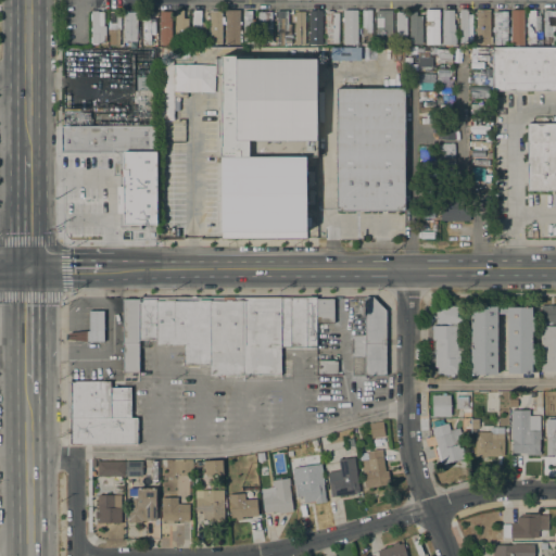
[(225,28),(224,28),(224,22),(225,22),(225,9),(232,9),(232,15),(237,15),(237,42),(231,42),(231,45),(225,45),(225,28)]
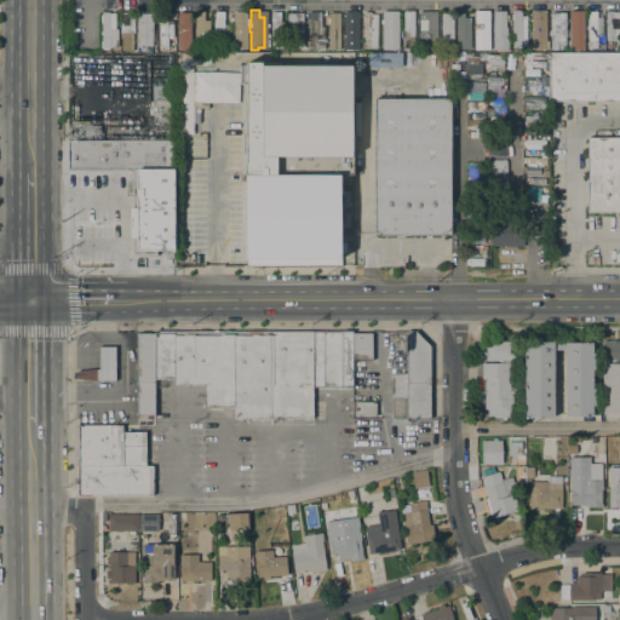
[(296,45),(296,47),(288,47),(288,29),(287,29),(287,23),(287,13),(287,10),(308,10),(308,18),(303,18),(303,44),(300,44),(296,45)]
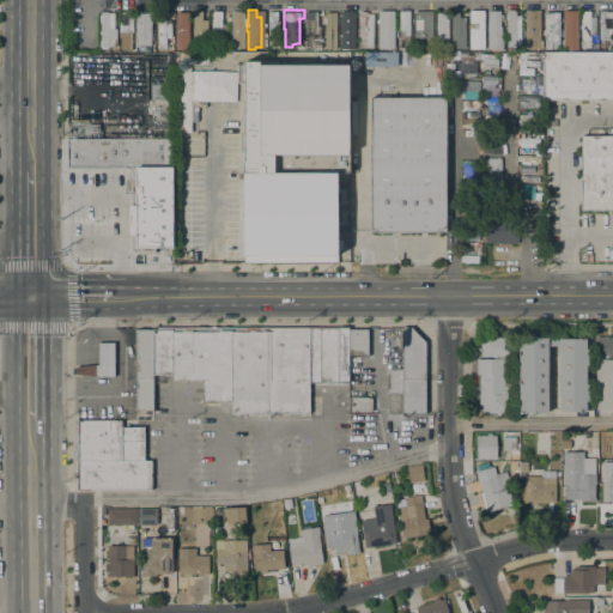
[(313,12),(313,13),(316,13),(316,10),(322,10),(322,18),(317,18),(317,35),(321,35),(321,50),(305,52),(305,12),(313,12)]
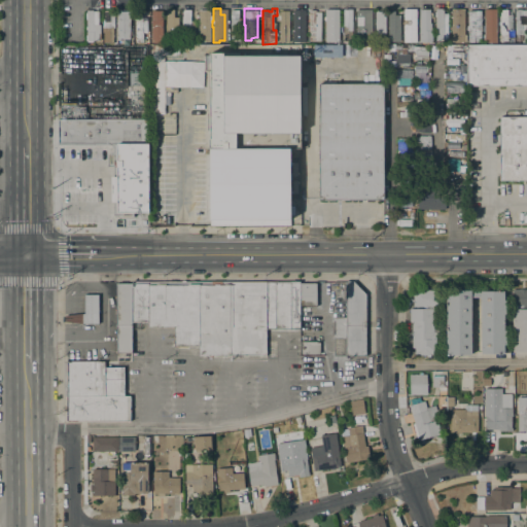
[(403,8),(416,8),(416,42),(403,42),(403,8)]
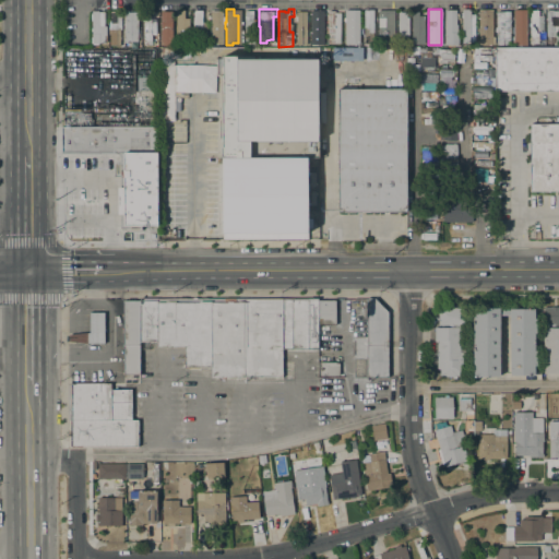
[(462,9),(470,9),(470,14),(474,14),(475,43),(470,43),(462,43),(462,9)]
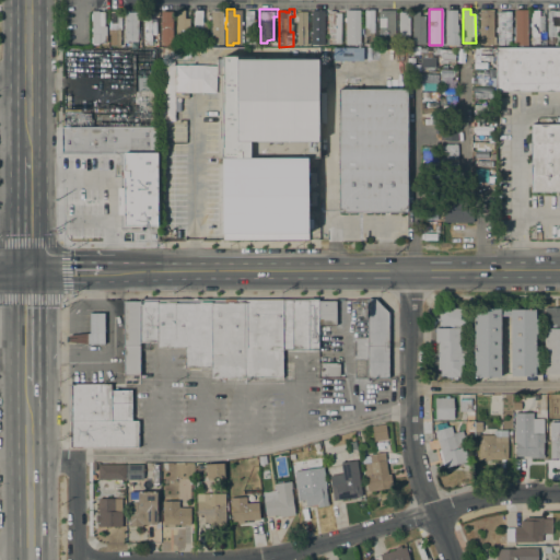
[(479,10),(493,9),(493,37),(494,37),(494,44),(479,45),(479,10)]
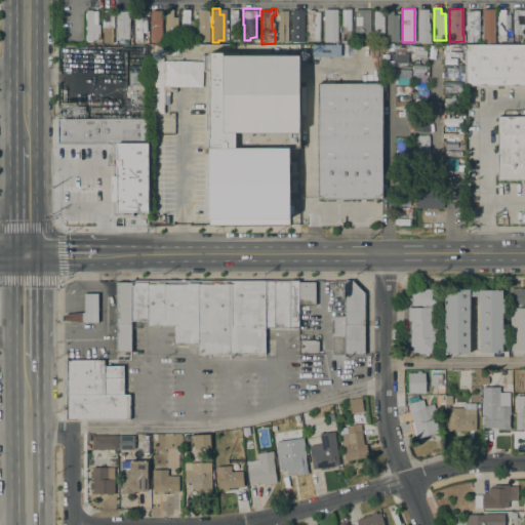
[(143,9),(145,9),(145,10),(150,10),(150,17),(146,17),(146,33),(142,33),(142,37),(134,37),(134,10),(142,10),(142,12),(143,12),(143,9)]
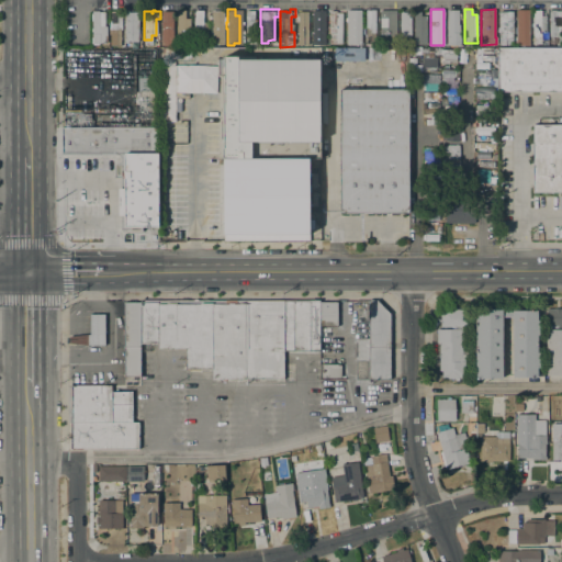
[(186,10),(186,18),(190,18),(190,47),(176,47),(176,10),(186,10)]
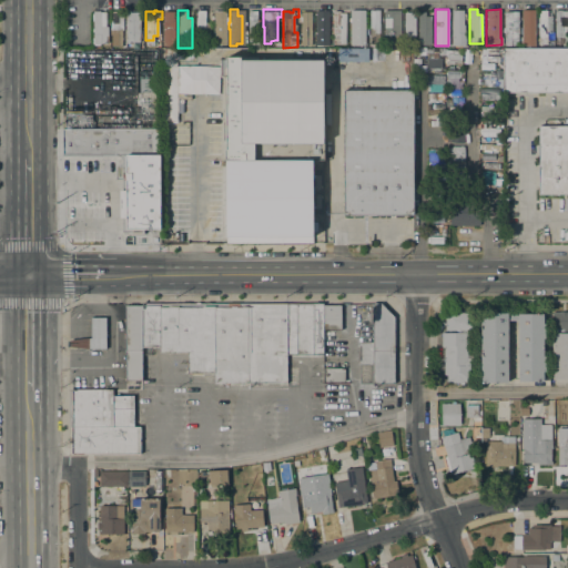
[(204,44),(196,44),(196,32),(195,32),(195,18),(196,18),(196,10),(205,10),(205,22),(212,22),(212,43),(204,43),(204,44)]
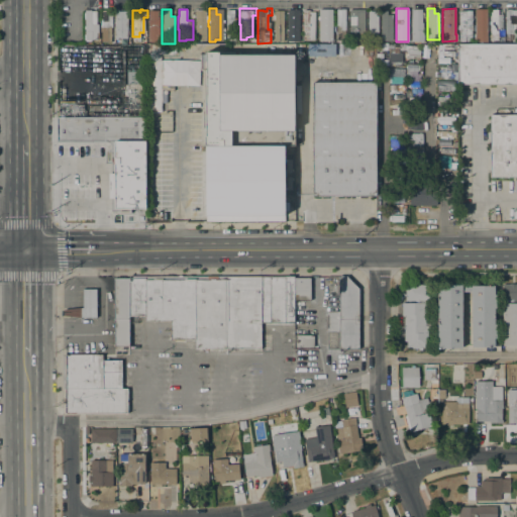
[(225,9),(233,9),(234,17),(236,17),(236,29),(233,29),(233,40),(226,40),(225,9)]
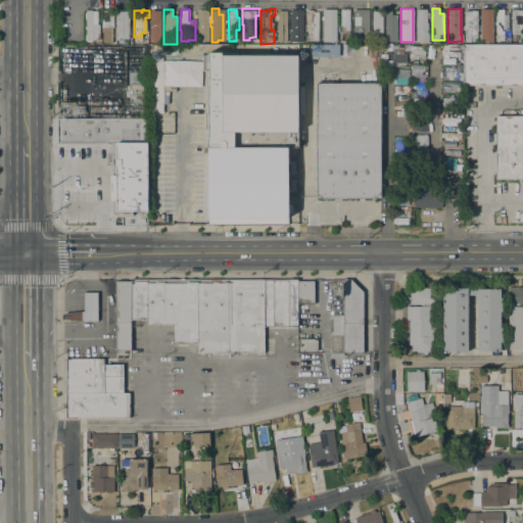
[(290,9),(296,9),(302,9),(302,30),(302,37),(303,37),(303,36),(306,36),(306,43),(300,43),(300,42),(290,42),(290,9)]
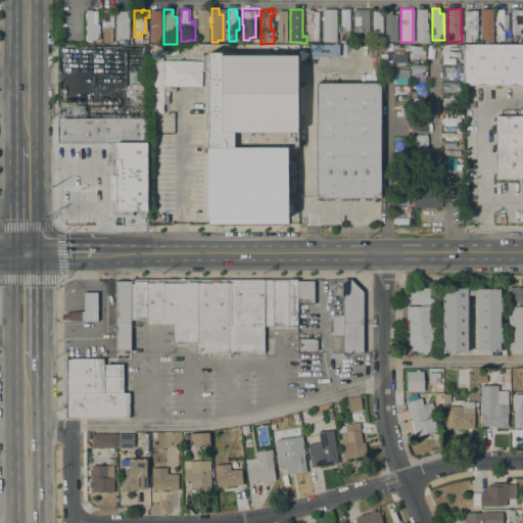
[(322,9),(336,9),(336,41),(322,41),(322,9)]
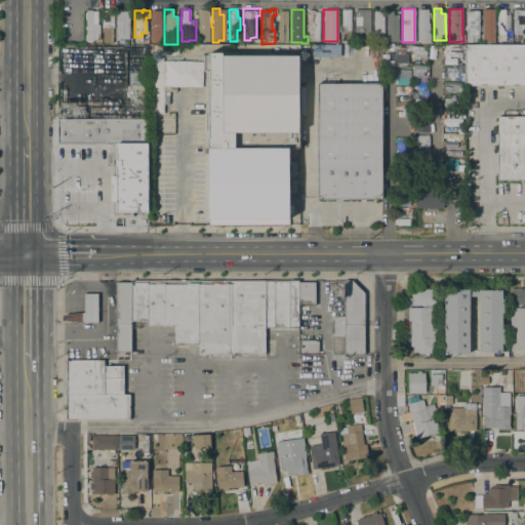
[(341,33),(339,33),(339,27),(341,27),(341,9),(350,9),(350,11),(353,11),(353,19),(350,19),(351,41),(347,41),(347,44),(341,44),(341,33)]
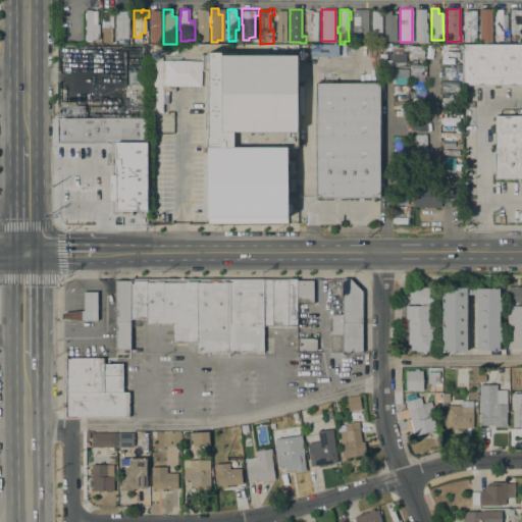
[(369,9),(369,32),(365,32),(365,41),(353,41),(353,23),(352,23),(351,19),(358,19),(358,18),(352,18),(352,10),(358,10),(358,9),(369,9)]
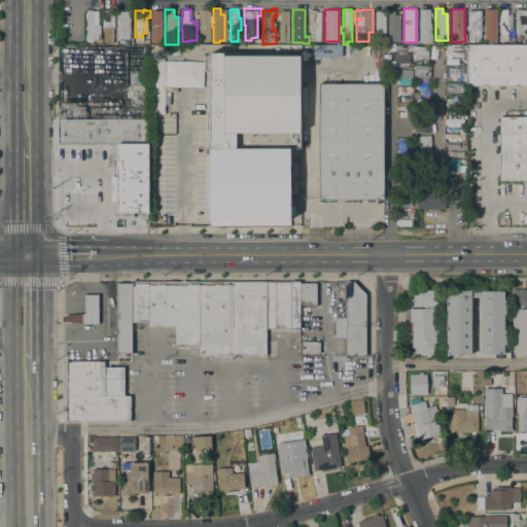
[(420,9),(432,9),(432,41),(427,40),(427,43),(420,43),(420,9)]
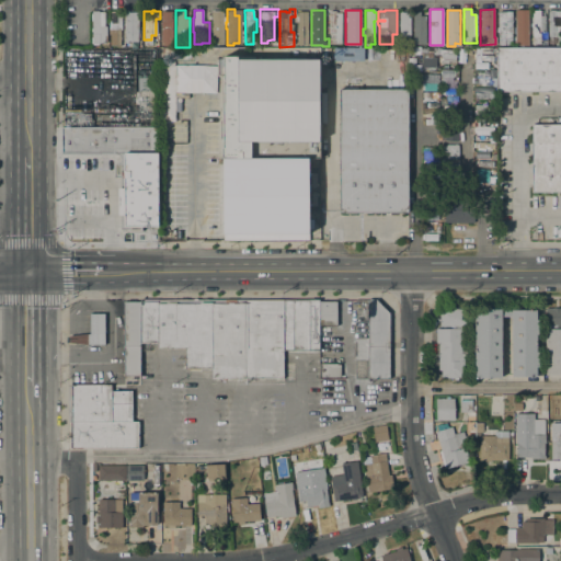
[(515,10),(522,10),(522,13),(527,13),(527,29),(529,29),(529,46),(522,46),(522,45),(521,45),(521,43),(515,43),(515,10)]
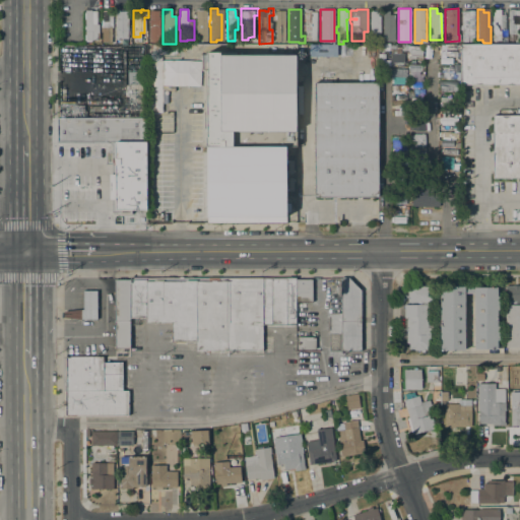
[(493,9),(501,9),(501,14),(505,14),(505,29),(501,29),(501,40),(493,40),(493,9)]
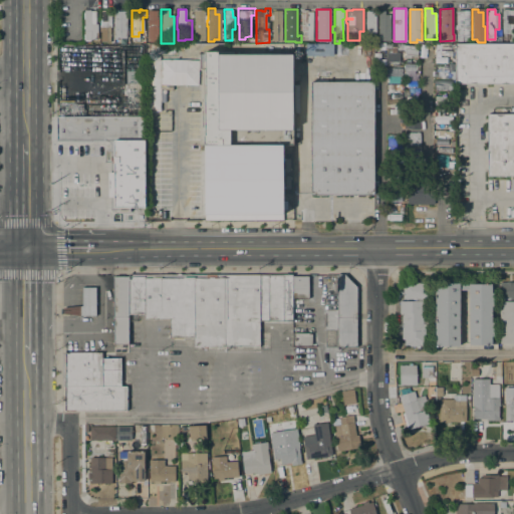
[(508,9),(508,10),(513,10),(513,40),(502,40),(502,9),(508,9)]
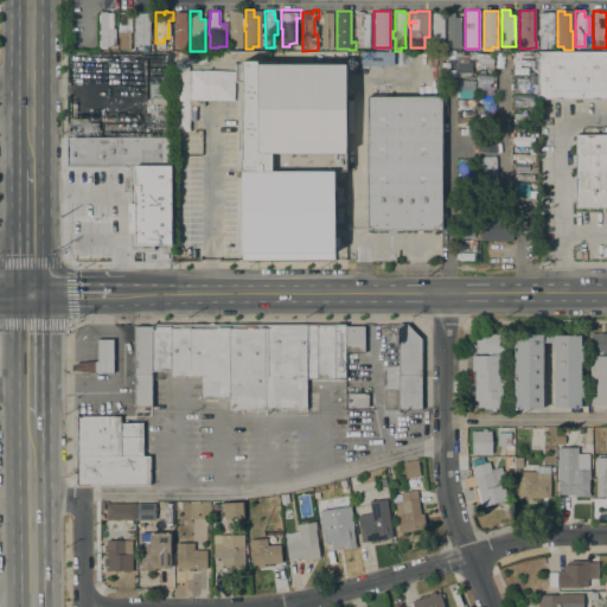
[(113,29),(115,29),(115,46),(107,46),(107,48),(106,48),(106,49),(100,49),(100,46),(97,46),(97,40),(100,40),(98,12),(107,12),(107,13),(113,13),(113,29)]
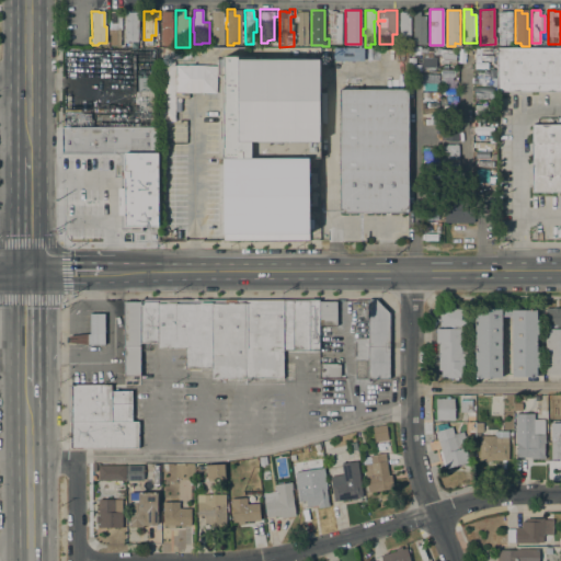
[(111,29),(109,29),(110,20),(111,20),(111,11),(117,11),(117,14),(122,14),(121,34),(124,34),(123,46),(116,46),(116,45),(110,45),(111,29)]
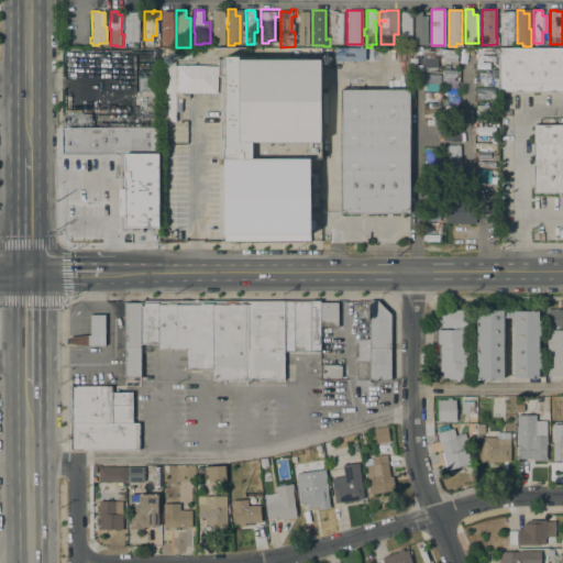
[(162,11),(169,11),(169,36),(161,35),(162,11)]
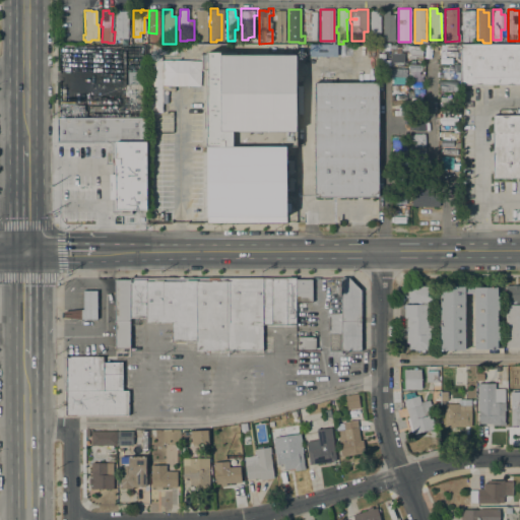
[(195,10),(208,10),(208,41),(195,41),(195,10)]
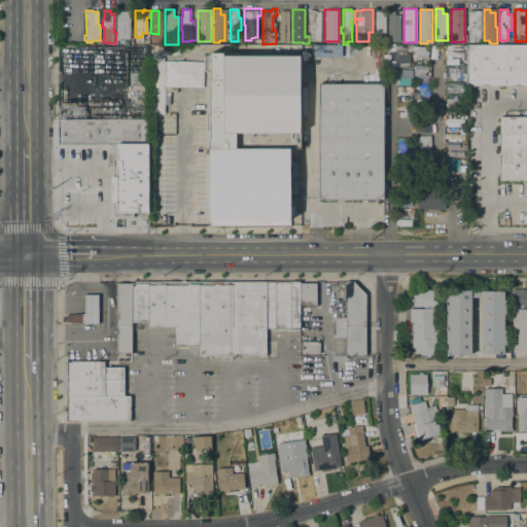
[(289,41),(279,41),(279,10),(289,10),(290,41),(289,41)]
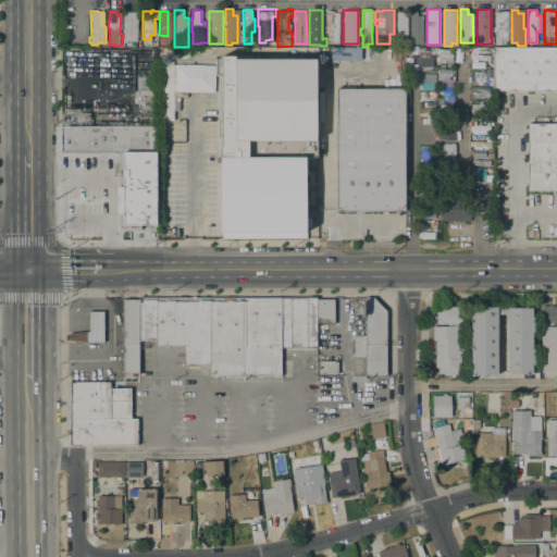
[(326,11),(333,11),(333,12),(339,12),(339,42),(333,42),(326,42),(326,11)]
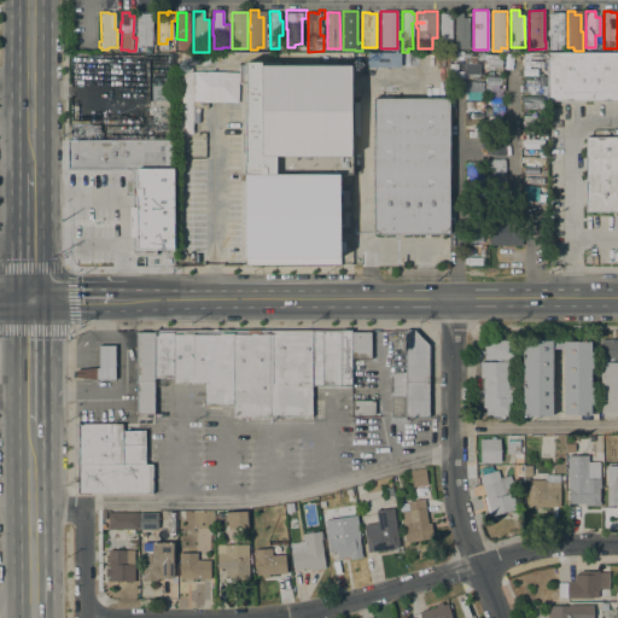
[(455,31),(453,31),(453,29),(454,29),(454,27),(453,27),(453,24),(455,24),(454,12),(462,12),(462,15),(468,15),(468,47),(462,47),(462,50),(455,50),(455,31)]
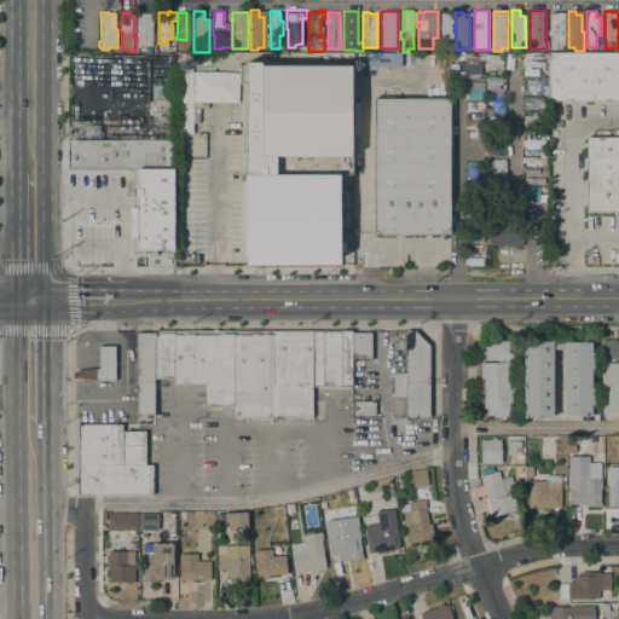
[(549,12),(565,12),(565,17),(567,17),(567,23),(565,23),(565,50),(549,50),(549,12)]
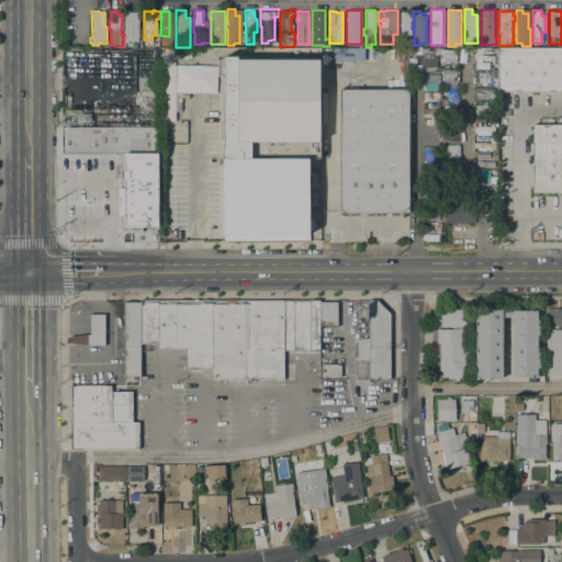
[(124,12),(137,12),(137,42),(124,42),(124,12)]
